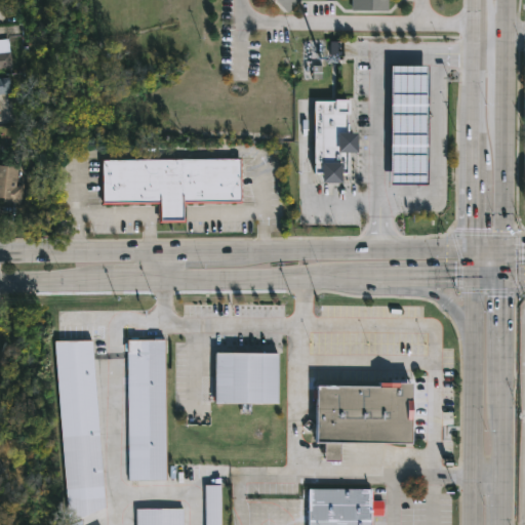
[(388,0),(388,11),(352,10),(352,0),(300,0),(288,12),(276,0),(388,0)]
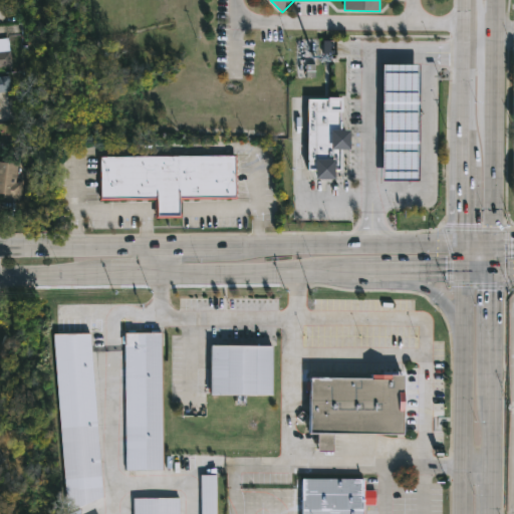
[(0,39),(7,39),(9,66),(0,66),(0,39)]
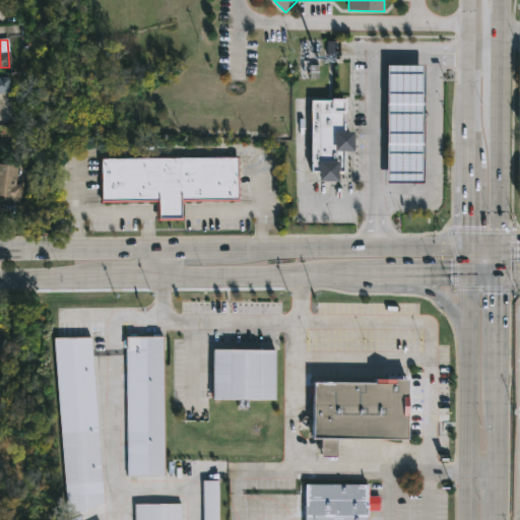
[(424,63),(421,181),(385,181),(387,63),(424,63)]
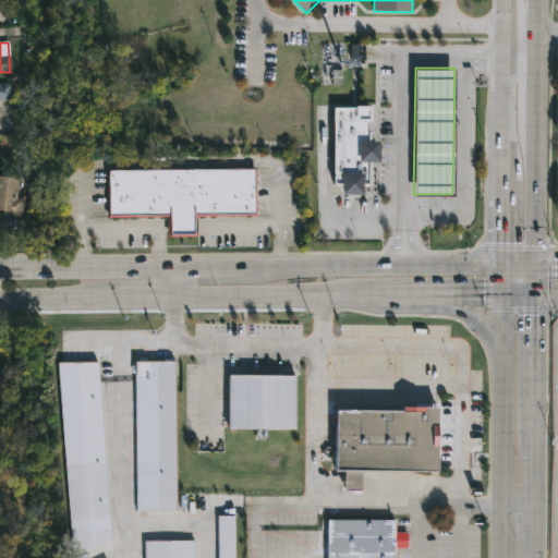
[(0,99),(0,83),(9,83),(11,99),(0,99)]
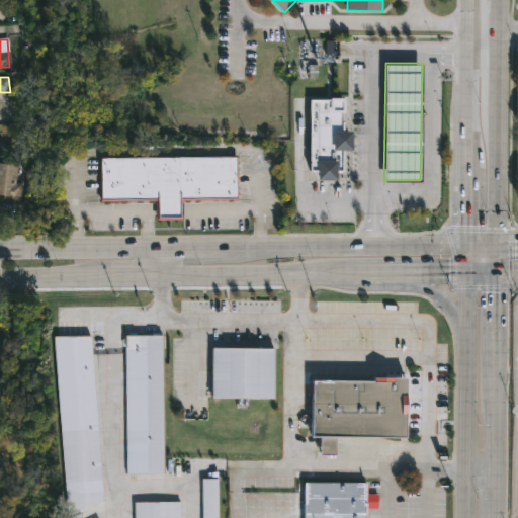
[(335,169),(335,179),(317,179),(316,169),(309,169),(308,98),(340,98),(340,130),(351,130),(351,148),(341,148),(341,169),(335,169)]
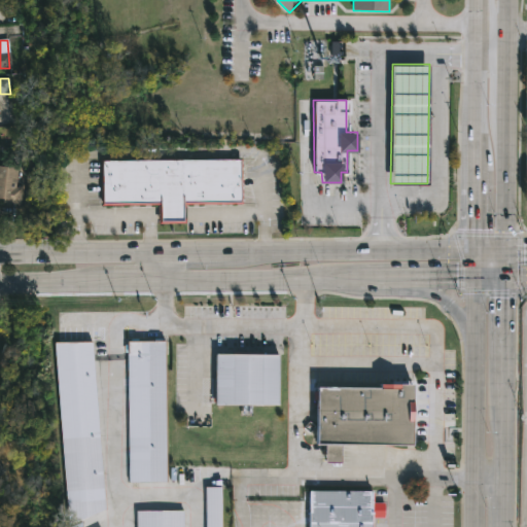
[(191,156),(191,160),(240,159),(240,202),(183,203),(183,222),(160,222),(160,203),(102,203),(101,161),(182,160),(182,156),(191,156)]
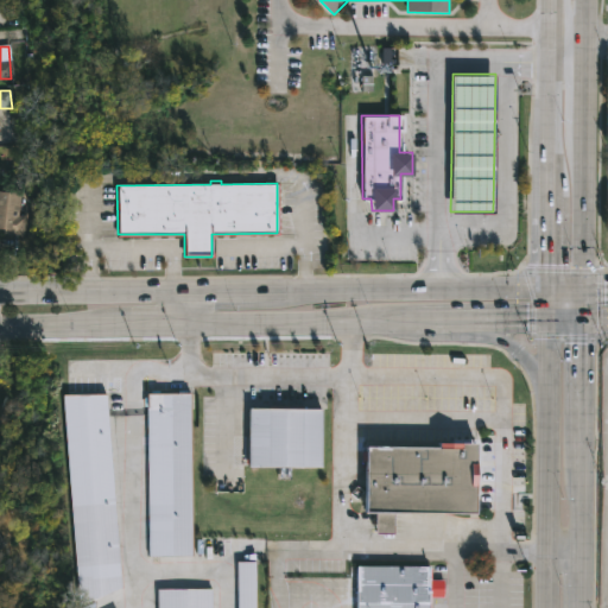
[(21,217),(20,236),(0,234),(0,195),(19,197),(17,216),(21,217)]
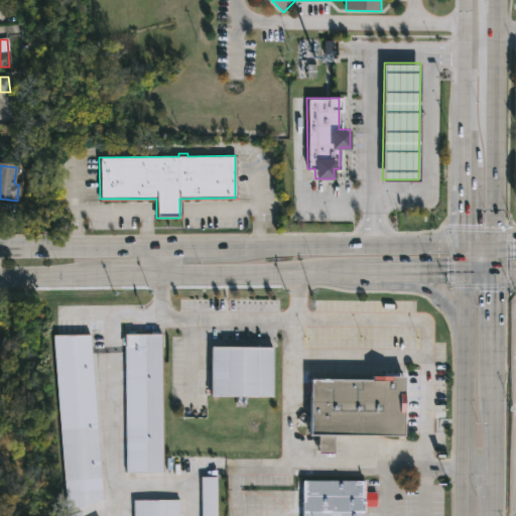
[(93,334),(55,336),(65,508),(102,506),(93,334)]
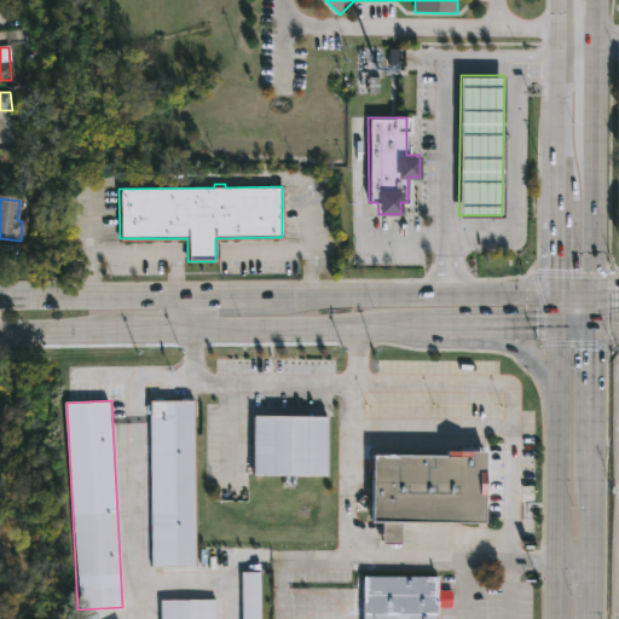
[(151,568),(196,567),(194,401),(150,401),(151,568)]
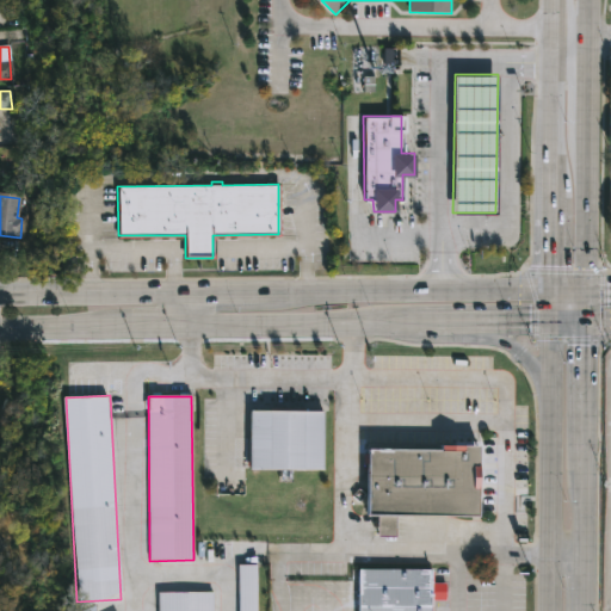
[(323,470),(323,412),(250,411),(250,470),(323,470)]
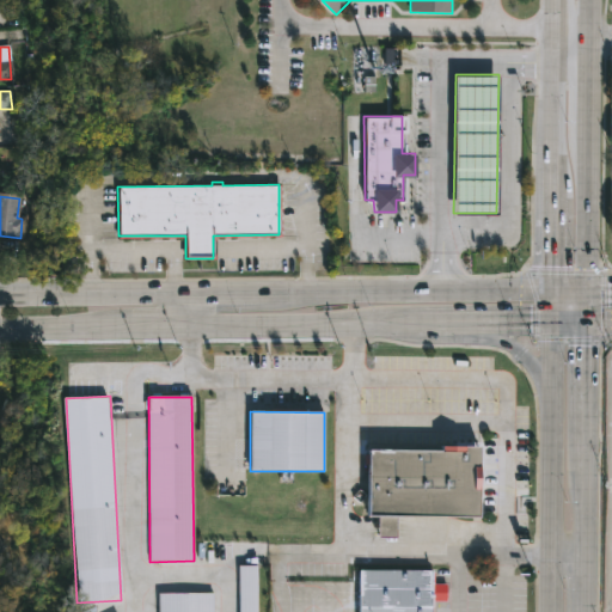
[(393,515),(393,538),(374,538),(374,515),(363,515),(365,448),(436,450),(436,444),(472,444),(471,516),(393,515)]
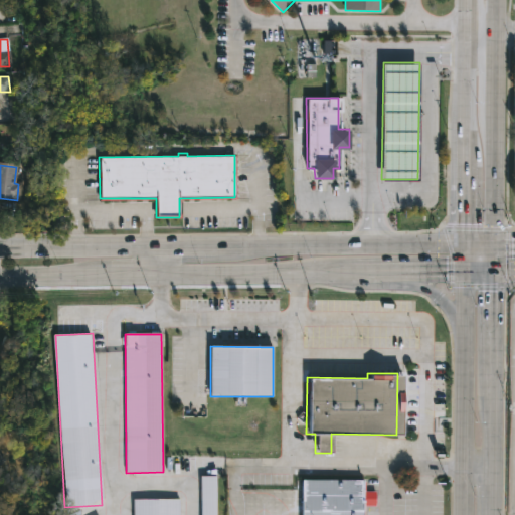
[(216,514),(216,477),(201,477),(201,514),(216,514)]
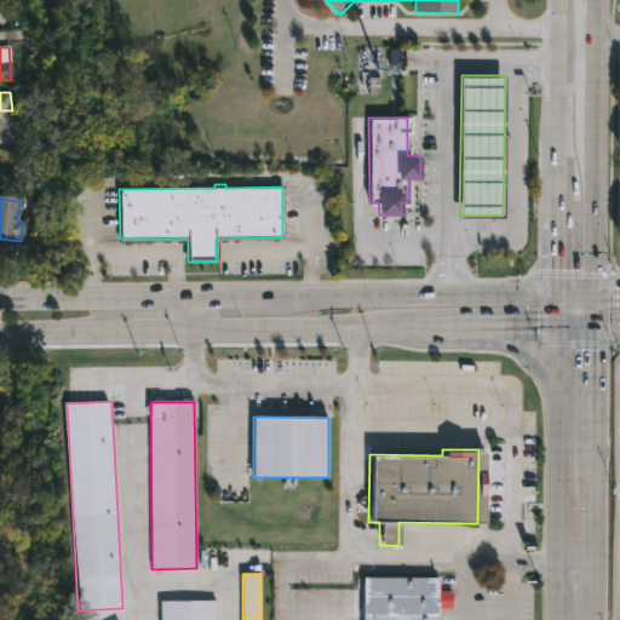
[(435,577),(435,592),(451,592),(451,609),(435,609),(435,619),(360,619),(361,577),(435,577)]
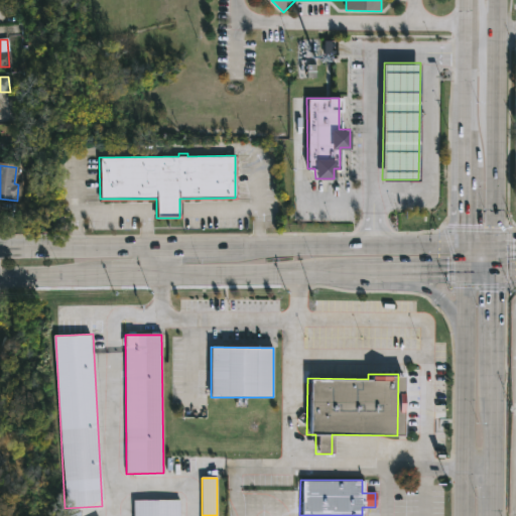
[(134,501),(133,515),(179,515),(180,501),(134,501)]
